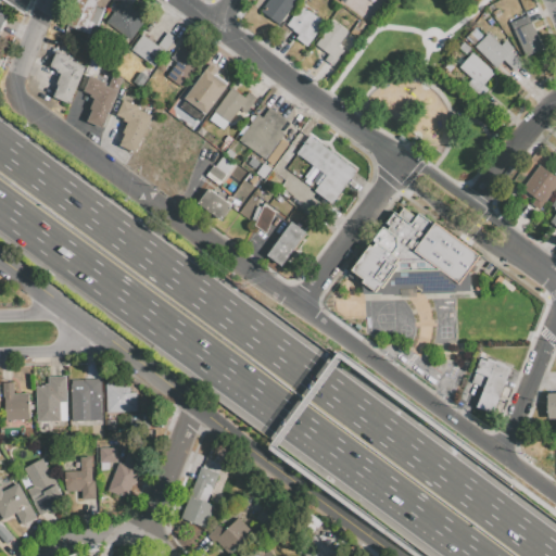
[(77,0),(67,25),(86,33),(98,4),(87,0),(77,0)]
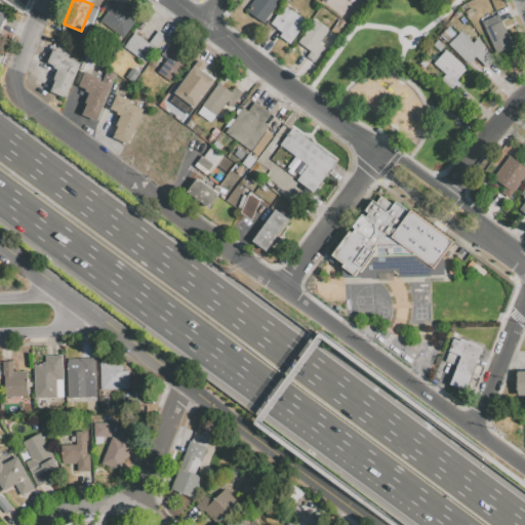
[(116,0),(124,5),(123,7),(138,17),(124,38),(101,22),(116,0)]
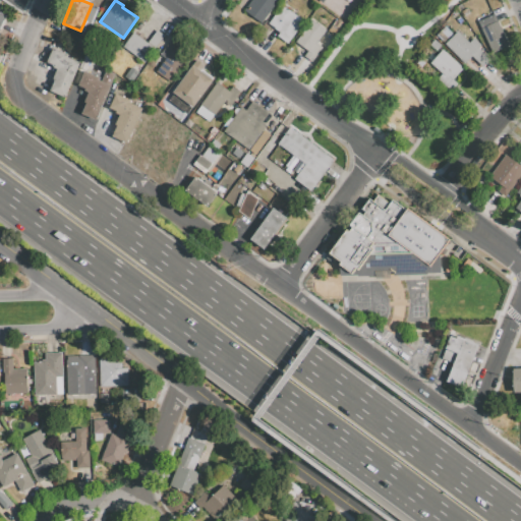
[(251,0),(244,10),(262,23),(278,0),(251,0)]
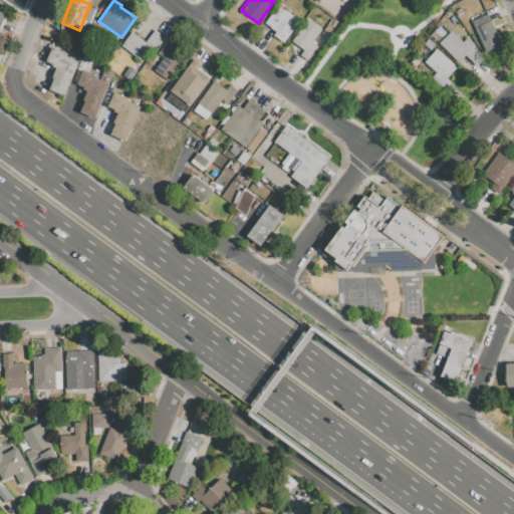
[(279,2),(265,22),(277,31),(274,34),(284,42),(300,19),(291,13),(293,11),(279,2)]
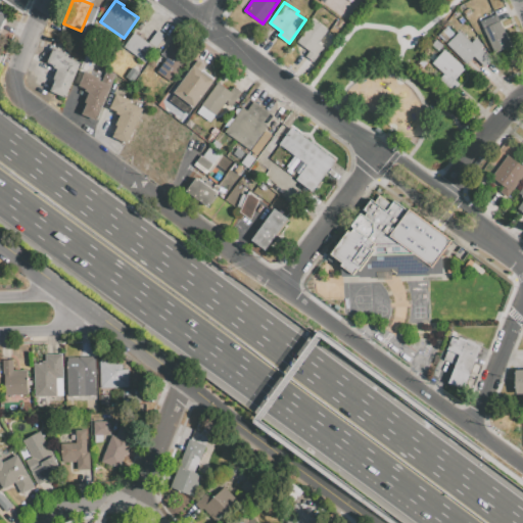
[(480,25),(495,55),(512,47),(496,16),(480,25)]
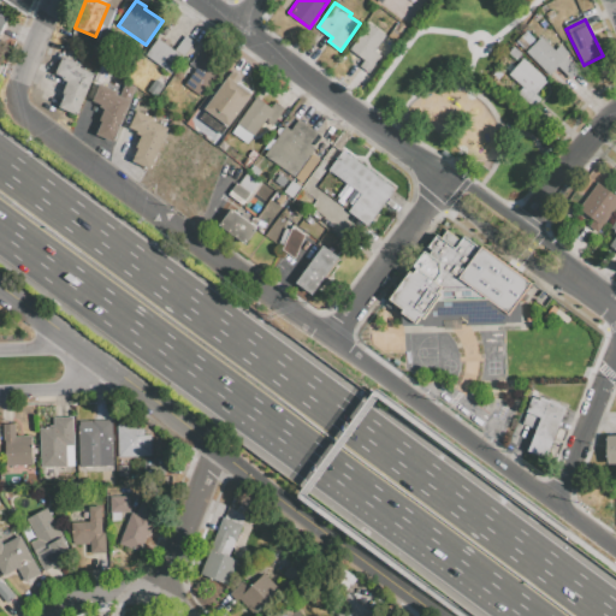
[(368,23),(349,48),(365,59),(360,66),(368,72),(381,54),(374,49),(385,35),(368,23)]
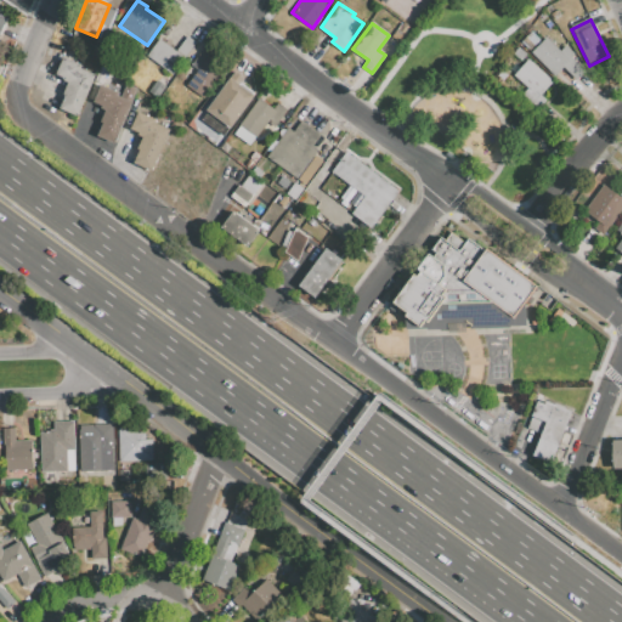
[(520,44),(529,52),(538,44),(530,34),(520,44)]
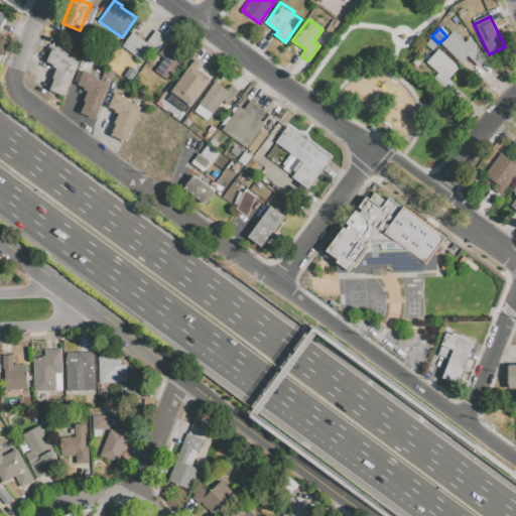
[(144,61),(163,34),(155,29),(146,41),(132,31),(121,45),(144,61)]
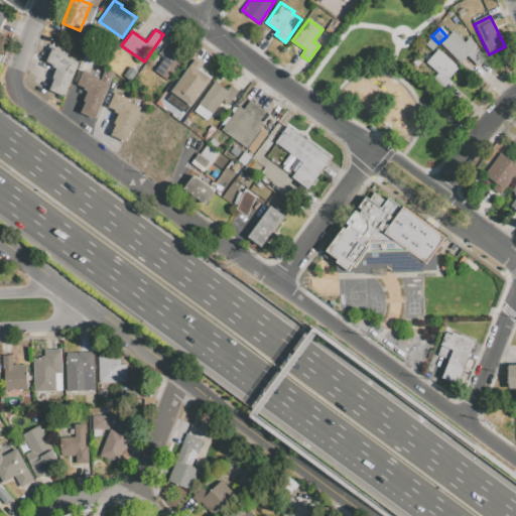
[(440,45),(461,65),(467,58),(478,70),(485,60),(474,49),(477,46),(470,39),(465,44),(454,33),(440,45)]
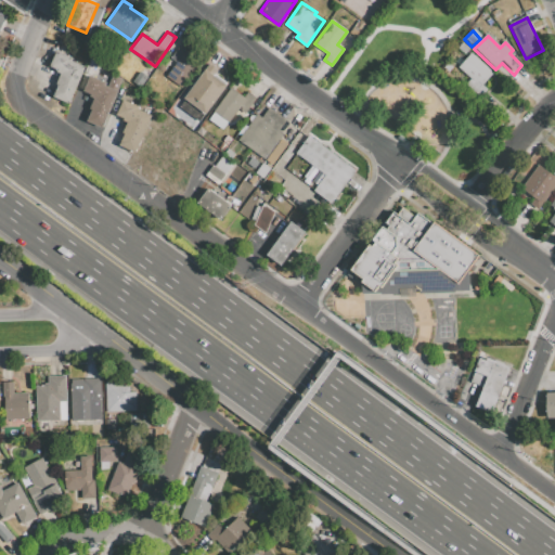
[(182,42),(191,49),(186,54),(199,64),(183,88),(167,77),(177,63),(170,59),(182,42)]
